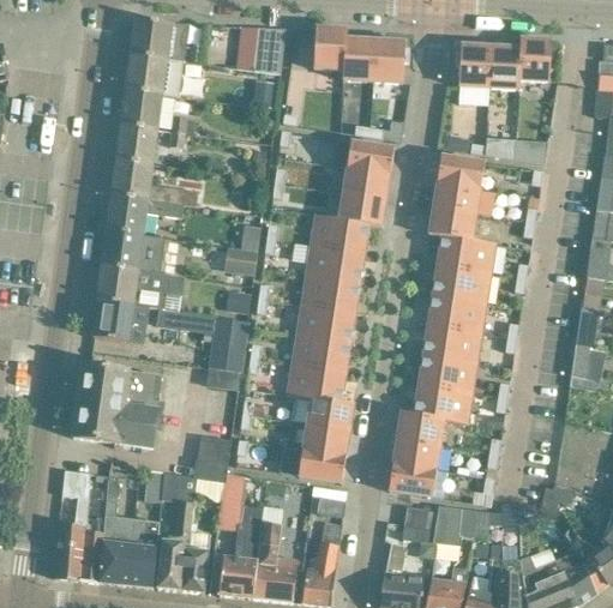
[(130,55),(181,61),(187,23),(170,22),(136,17),(130,55)]
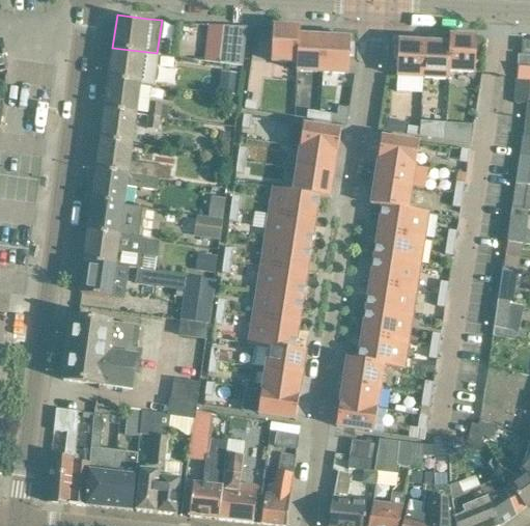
[(272,23),(271,58),(296,59),(297,59),(299,32),(299,24),(273,22),(272,23)]
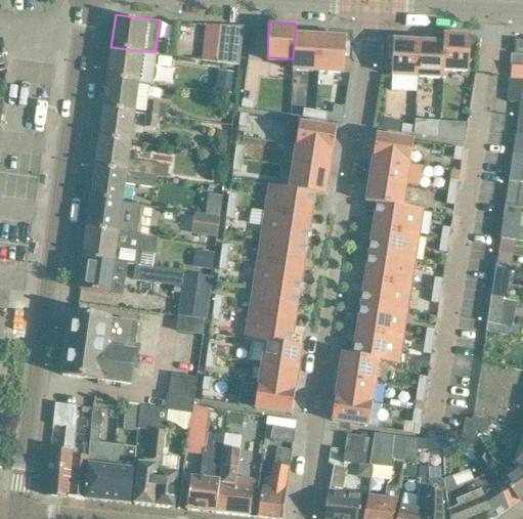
[(243,24),(219,23),(217,59),(241,61),(243,24)]
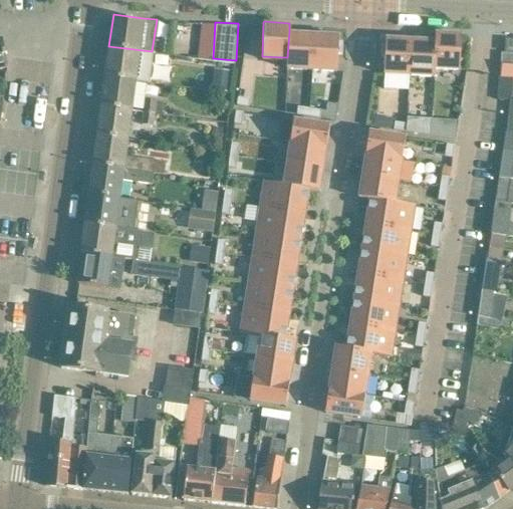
[(286,57),(285,65),(287,65),(311,67),(313,32),(289,31),(287,57),(286,57)]
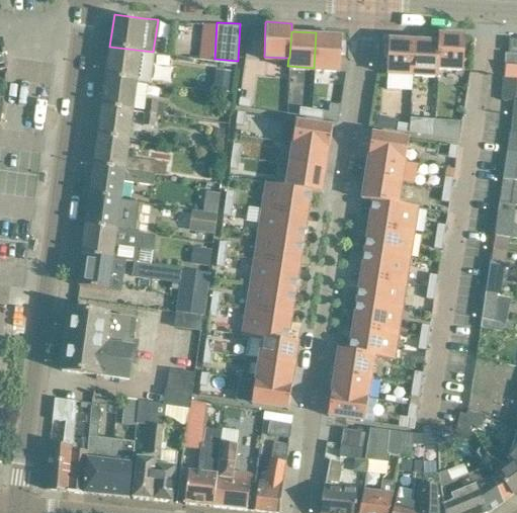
[(437,39),(436,66),(437,66),(462,68),(464,32),(438,31),(437,39)]
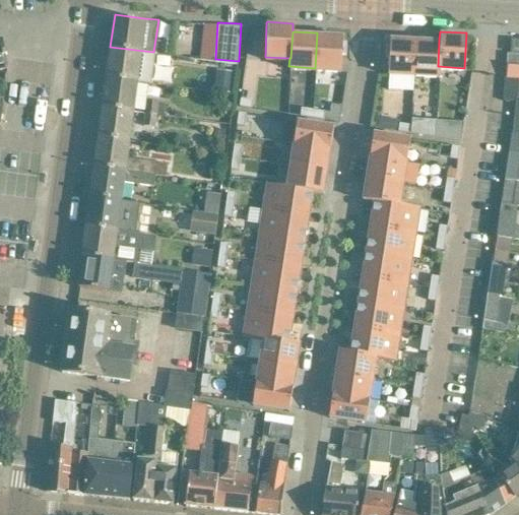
[(317,33),(315,68),(340,69),(341,51),(344,52),(345,39),(342,39),(342,34),(317,33)]
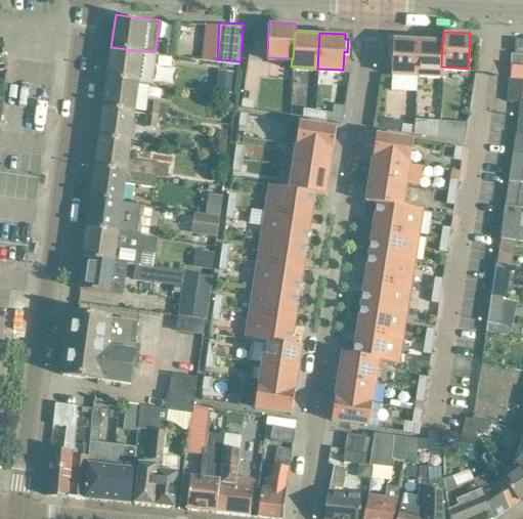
[(522,37),(515,38),(514,49),(522,49),(522,37)]
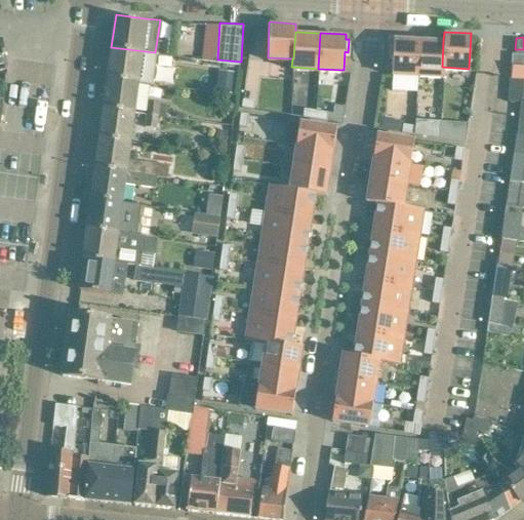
[(419,38),(417,74),(443,75),(443,67),(442,67),(443,40),(419,38)]
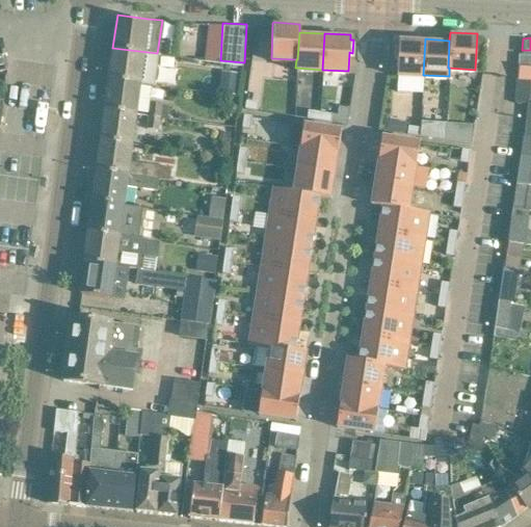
[(422,76),(423,42),(397,41),(396,73),(396,75),(422,76)]
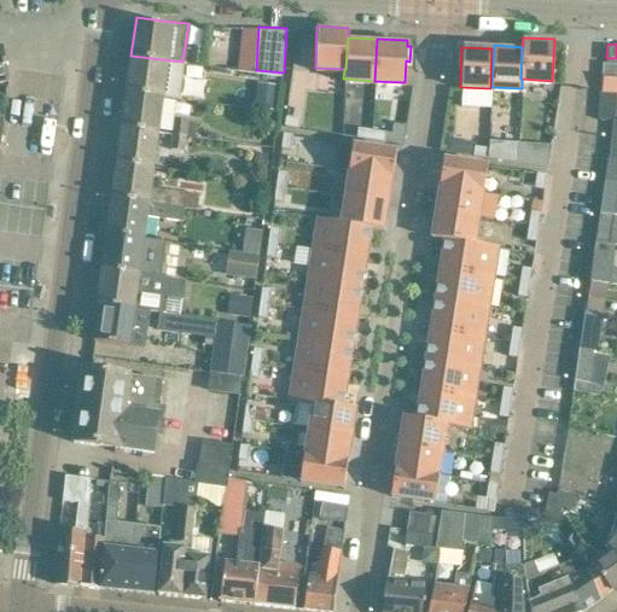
[(178,94),(182,62),(131,56),(126,92),(162,95),(162,93),(178,94)]
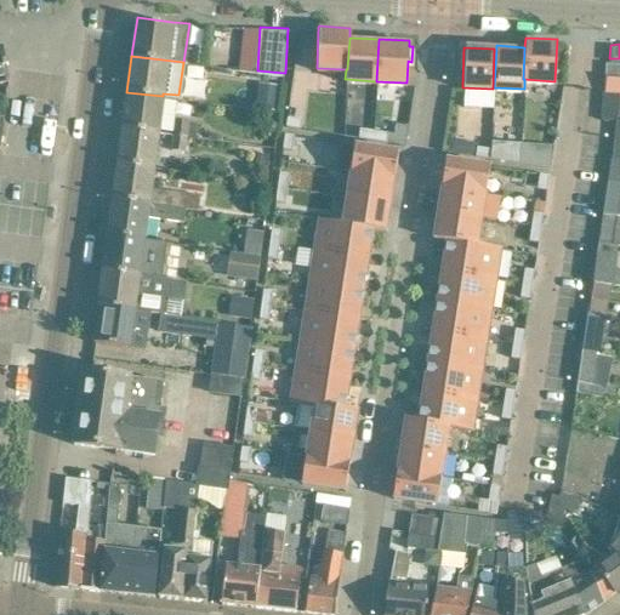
[(619,63),(604,63),(604,77),(619,77),(619,63)]
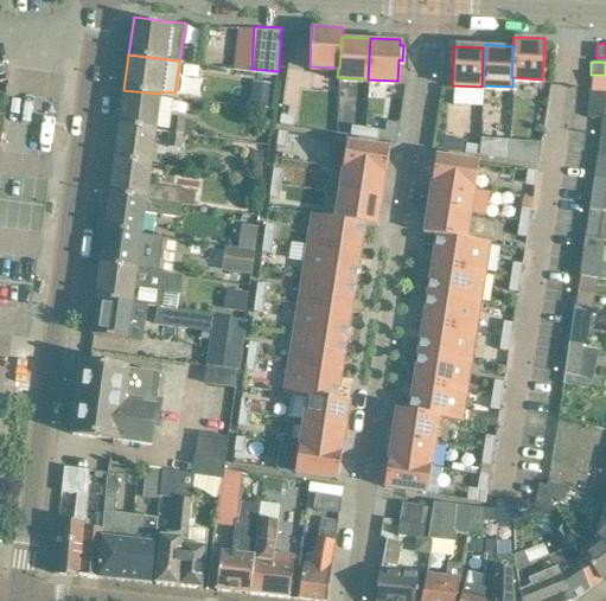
[(260,80),(257,102),(269,104),(273,82),(260,80)]
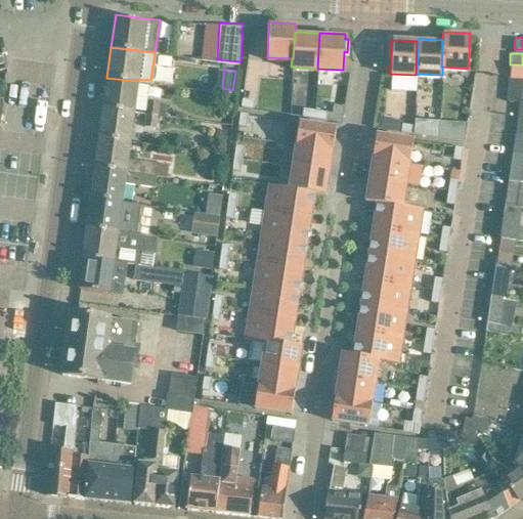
[(133,112),(137,81),(106,78),(102,107),(133,112)]
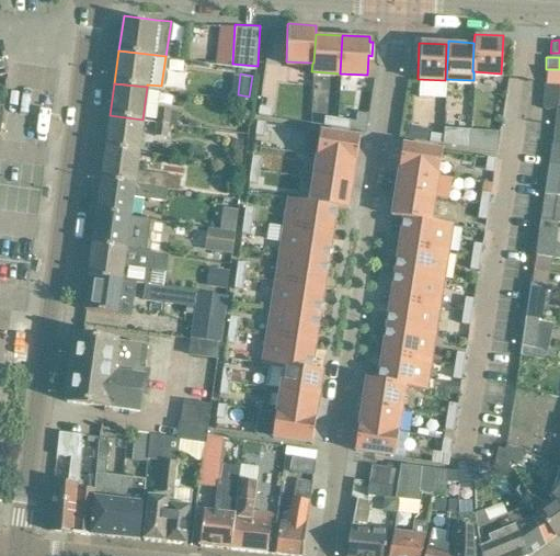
[(260,102),(259,111),(271,113),(273,105),(260,102)]
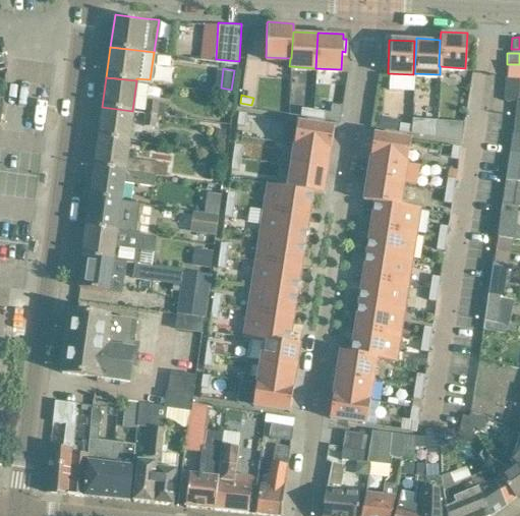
[(143,112),(156,114),(158,99),(146,98),(143,112)]
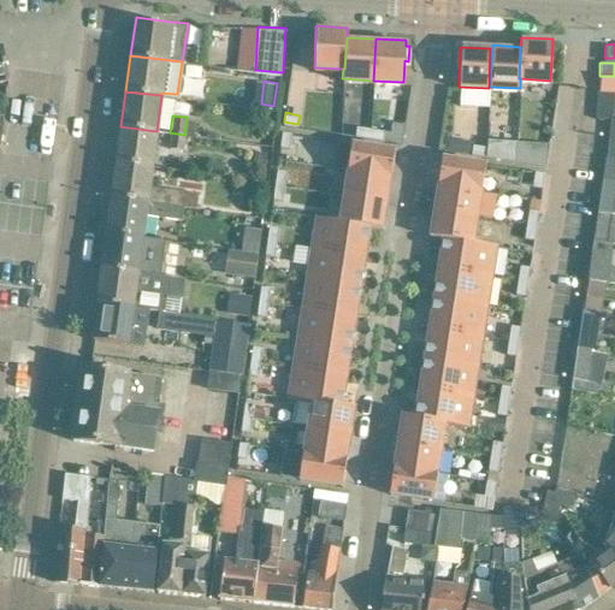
[(368,136),(371,126),(356,124),(355,134),(368,136)]
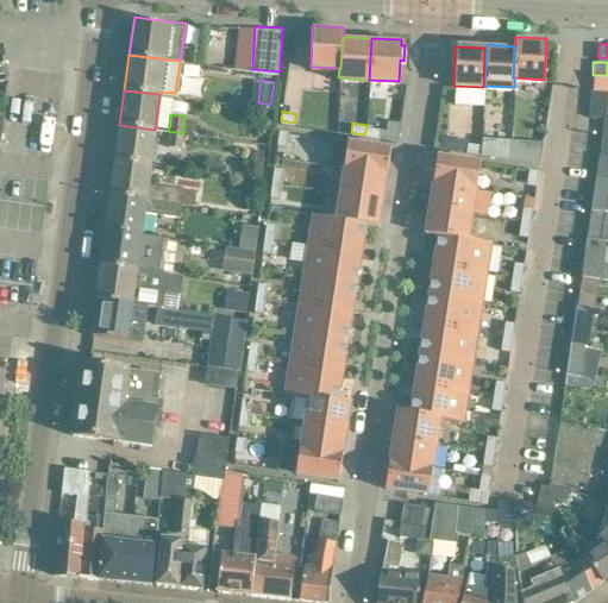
[(150,164),(155,130),(119,125),(114,161),(150,164)]
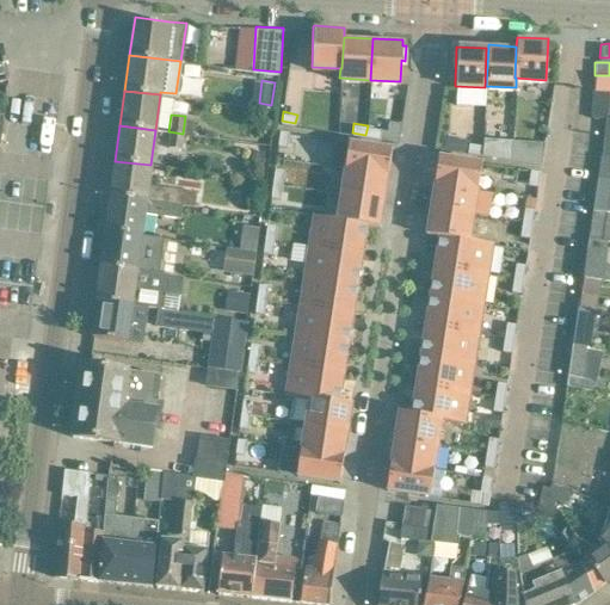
[(368,125),(365,135),(380,137),(381,128),(368,125)]
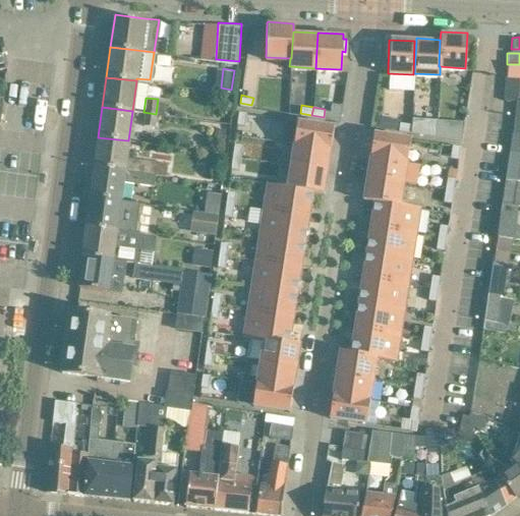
[(239,110),(237,121),(245,122),(247,111),(239,110)]
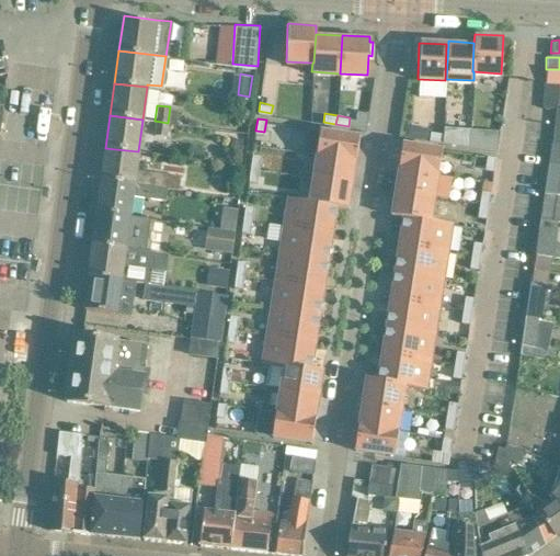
[(167,134),(168,123),(155,121),(153,133),(167,134)]
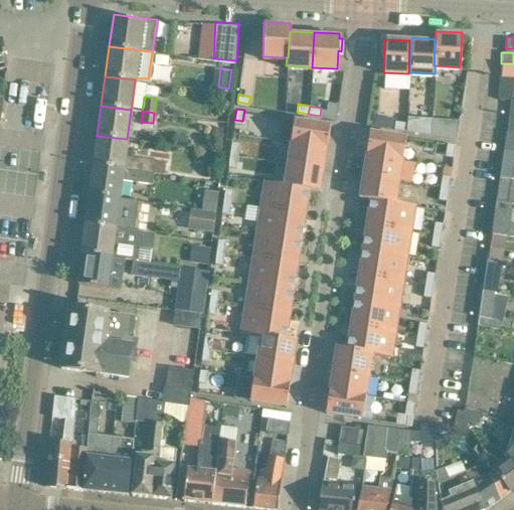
[(382,120),(379,117),(373,116),(372,124),(381,125),(382,120)]
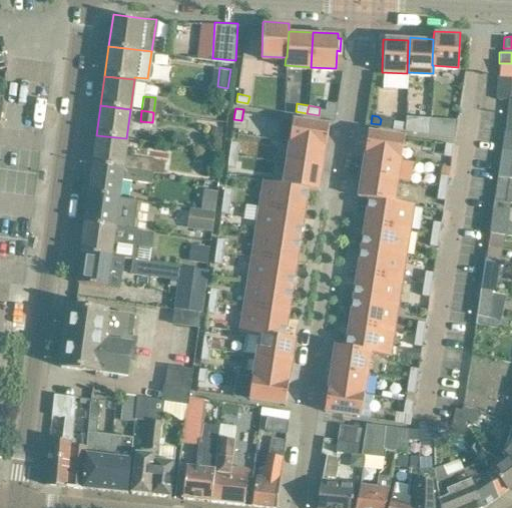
[(289,138),(289,139),(325,145),(328,122),(292,116),(289,138)]
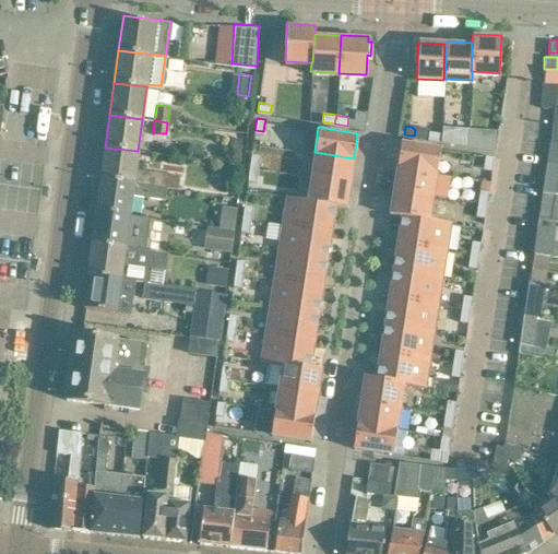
[(440,140),(441,131),(428,130),(427,138),(440,140)]
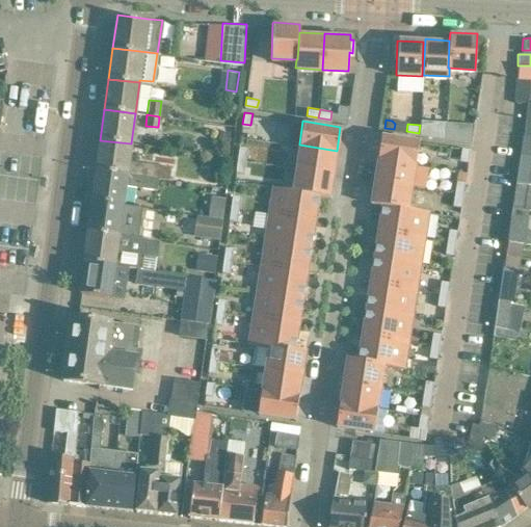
[(420,125),(419,133),(431,135),(432,127),(420,125)]
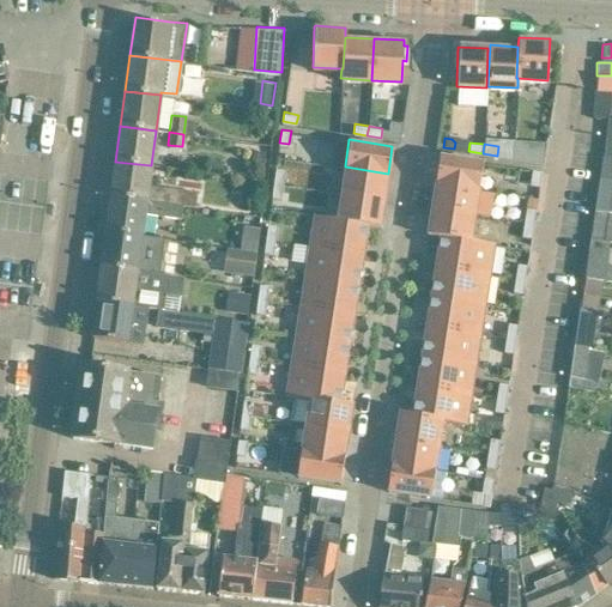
[(531,151),(528,159),(543,162),(545,153),(531,151)]
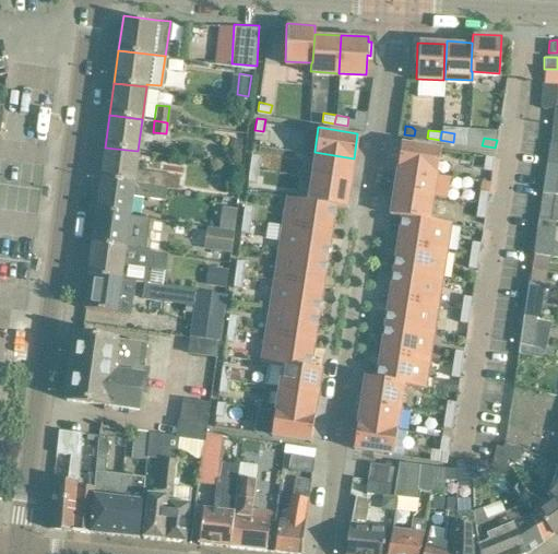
[(401,140),(396,165),(438,172),(438,169),(442,146),(401,140)]
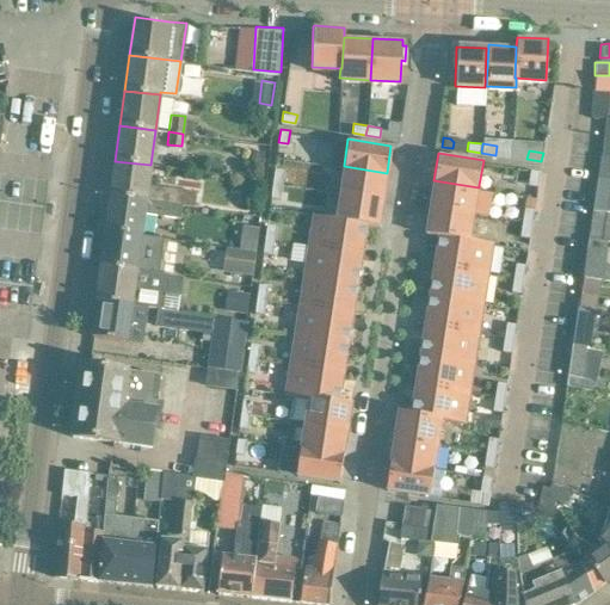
[(609,153),(602,153),(601,153),(598,172),(609,173),(609,153)]
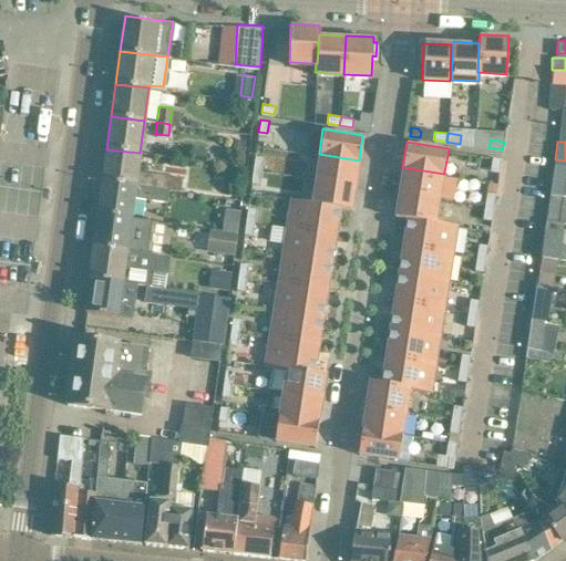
[(137,169),(140,153),(106,149),(102,183),(167,190),(168,188),(178,189),(181,175),(137,169)]
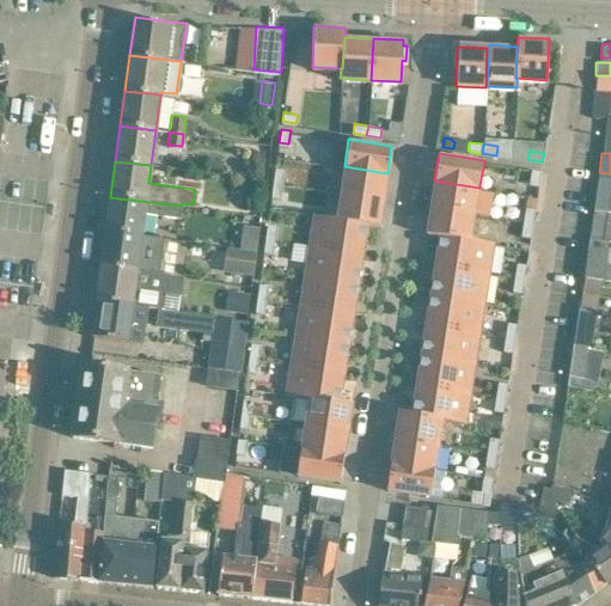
[(341,189),(341,191),(384,197),(388,173),(344,166),(341,189)]
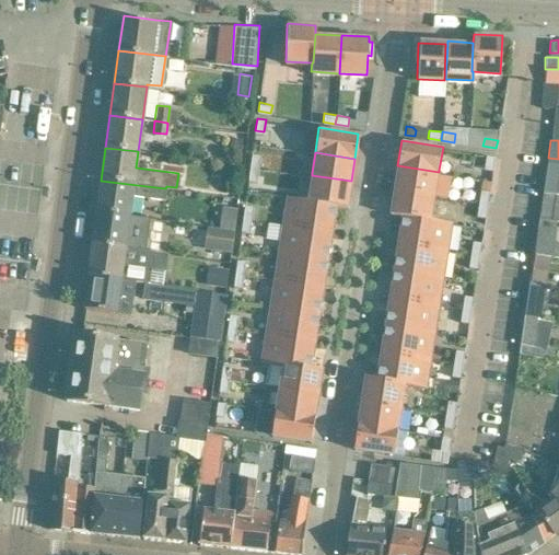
[(252,166),(259,168),(260,165),(261,155),(253,154),(252,166)]
